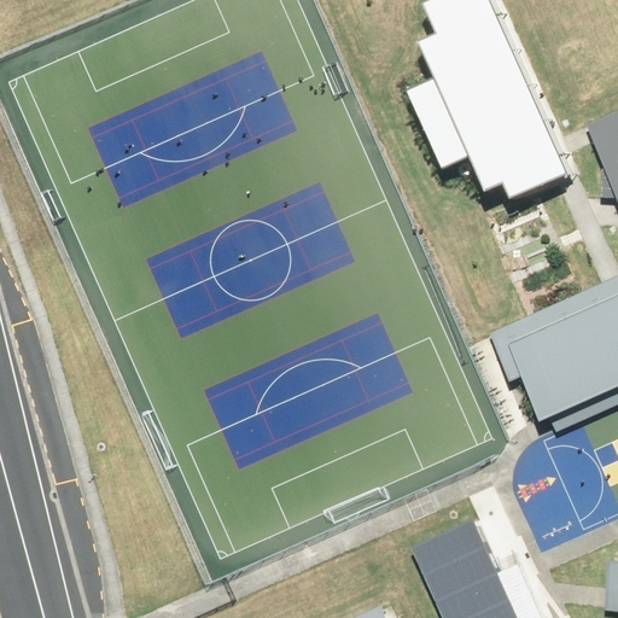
[(506,182),(512,196),(537,185),(555,176),(565,174),(487,0),(433,0),(425,4),(438,34),(419,42),(436,75),(406,88),(442,169),(471,156),(487,192),(506,182)]
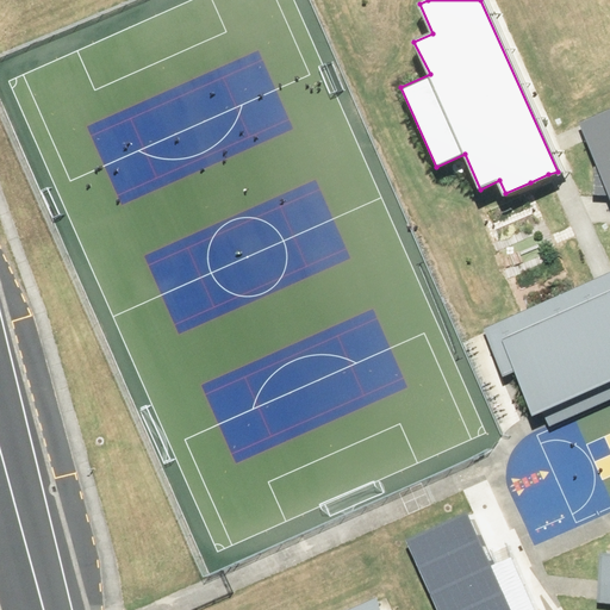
[(609,112),(582,125),(584,130),(589,142),(609,193),(609,112)]
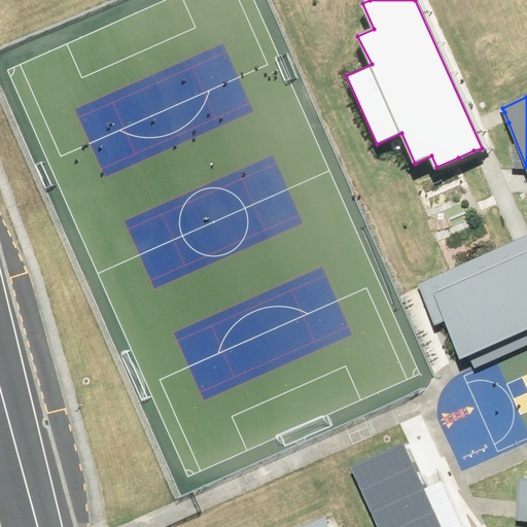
[(454,271),(419,285),(436,324),(440,323),(446,320),(463,359),(526,330),(526,238),(523,240),(515,244),(456,270),(454,271)]
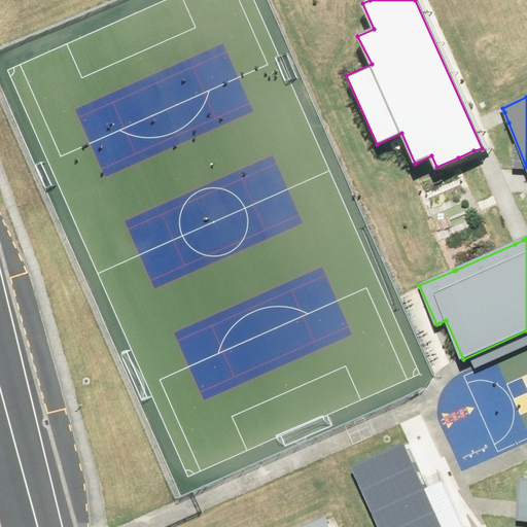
[(414,437),(359,462),(388,526),(471,526),(451,479),(435,486),(414,437)]
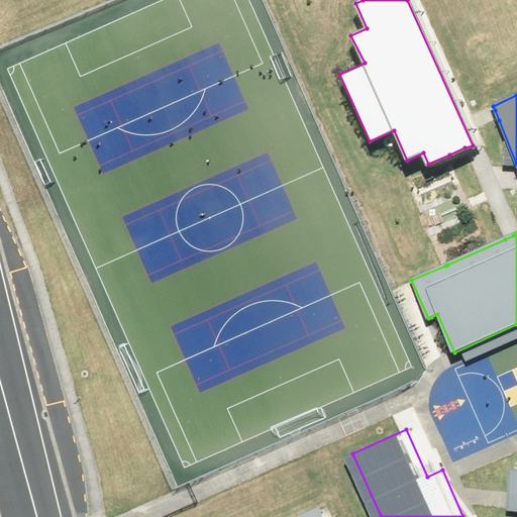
[(516,516),(516,469),(508,469),(507,492),(506,499),(505,508),(505,513),(516,514),(516,516)]
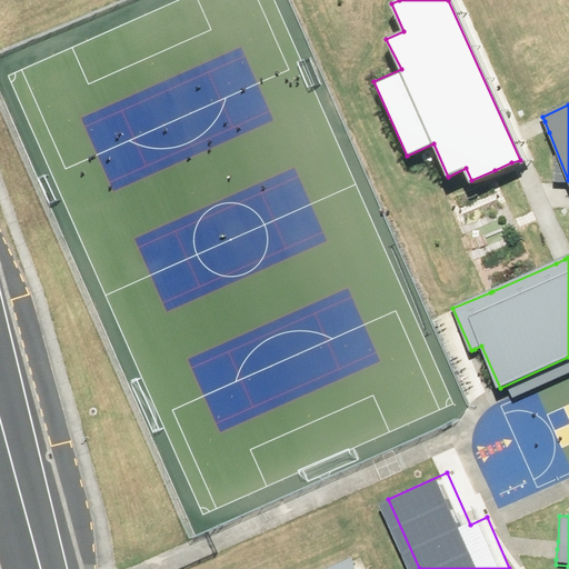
[(356,568),(350,557),(322,568),(356,568)]
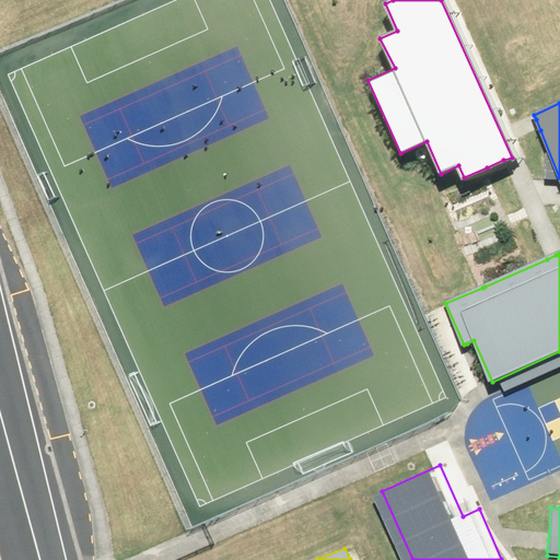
All buildings are outlined.
